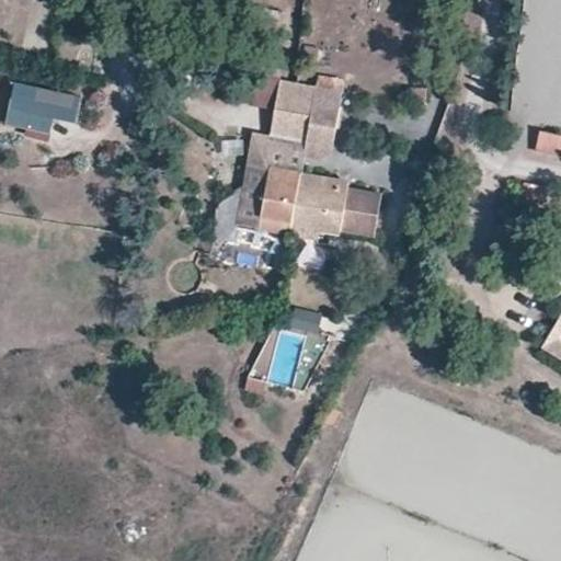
[(239,225),(289,232),(293,216),(294,207),(300,173),(304,158),(306,142),(288,139),(293,118),(295,100),(297,83),(279,81),(271,135),(254,133),(239,225)]
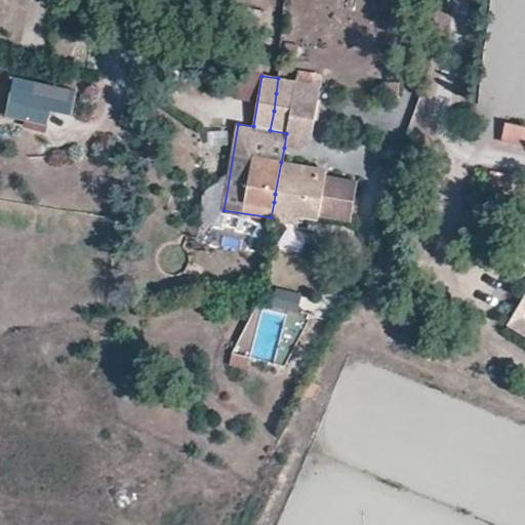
[(78,92),(16,80),(8,118),(48,125),(51,114),(73,118),(78,92)]
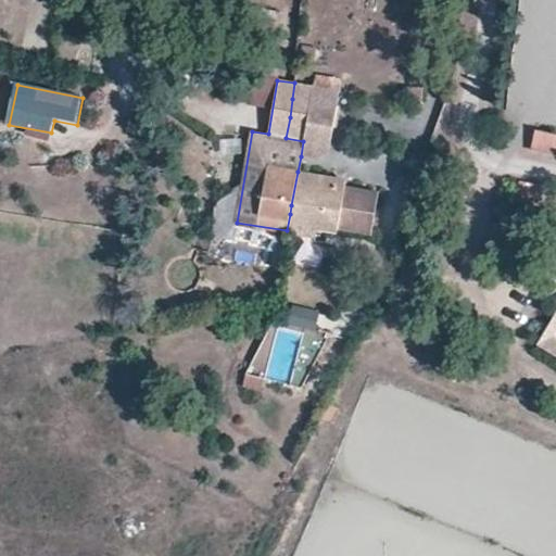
[(332,152),(342,91),(313,86),(311,102),(307,122),(303,141),(301,156),(320,160),(332,152)]
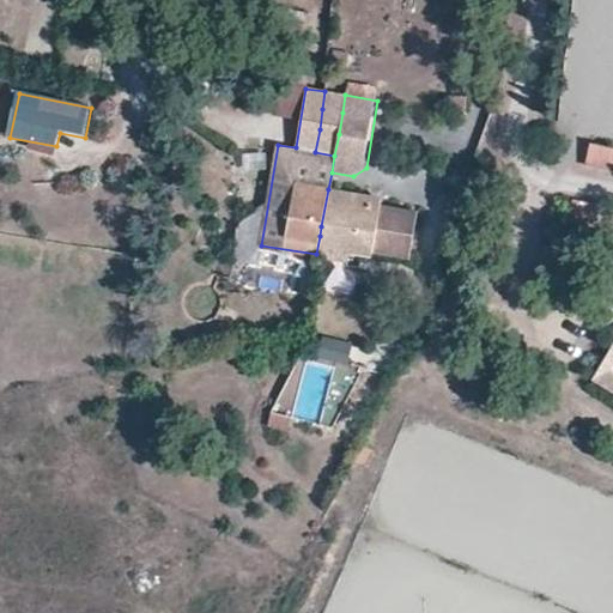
[(465,110),(466,98),(447,96),(445,108),(465,110)]
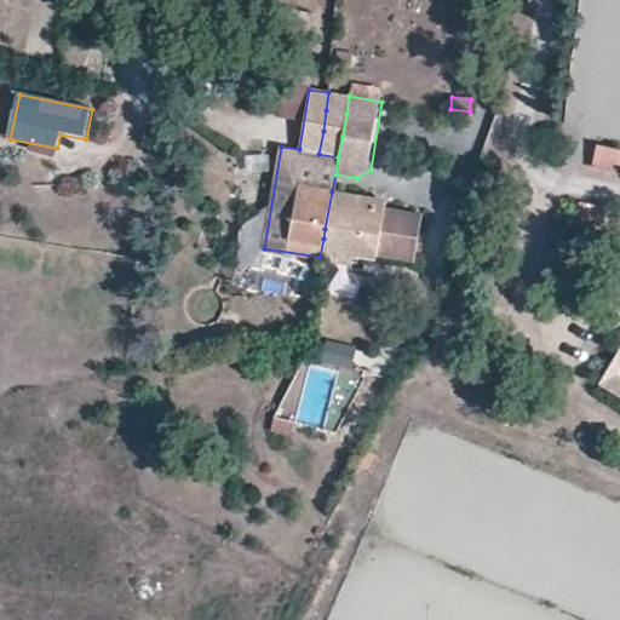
[(343,136),(346,114),(326,110),(323,131),(343,136)]
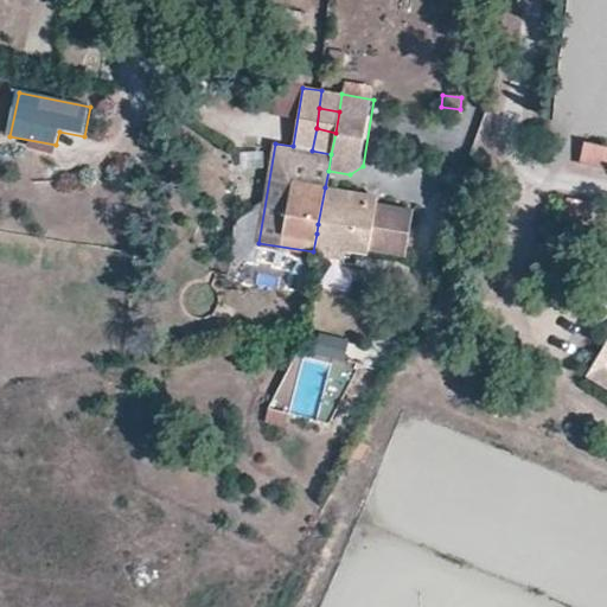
[(331,154),(336,133),(317,128),(312,151),(331,154)]
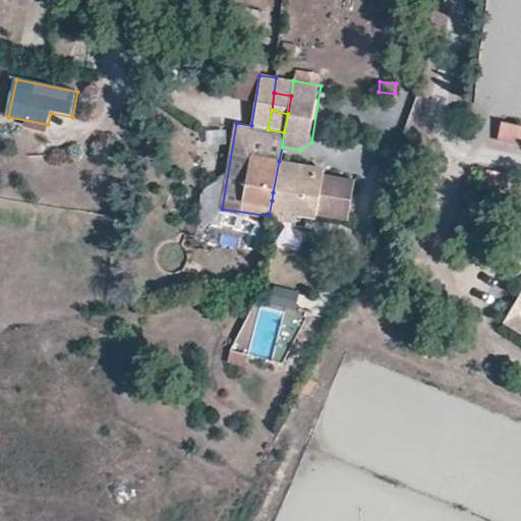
[(520,124),(502,120),(497,139),(520,145),(520,124)]
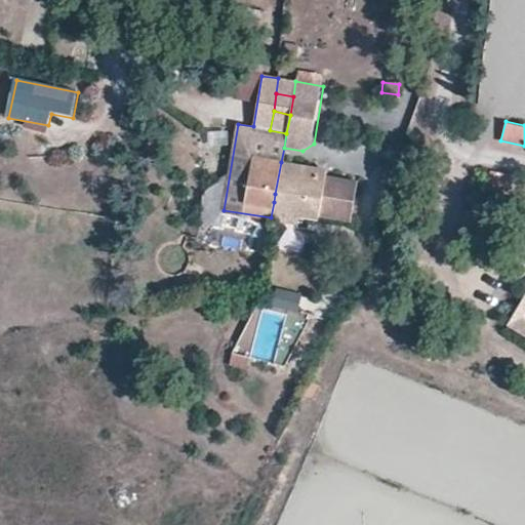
[(353,220),(359,182),(327,175),(327,176),(318,175),(319,168),(281,162),(275,194),(322,202),(320,215),(353,220)]
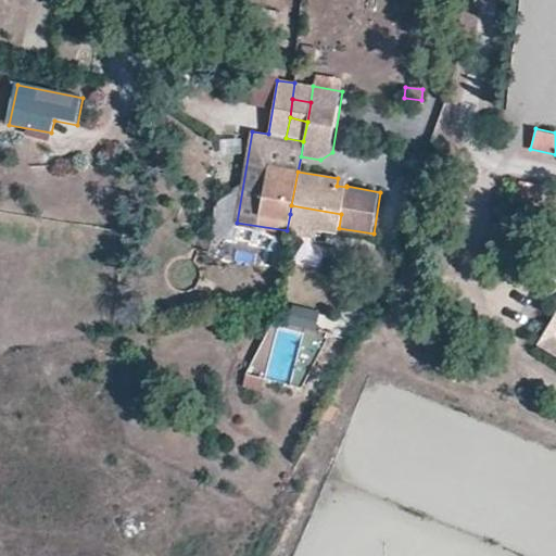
[(339,228),(341,214),(291,205),(290,214),(317,218),(316,224),(339,228)]
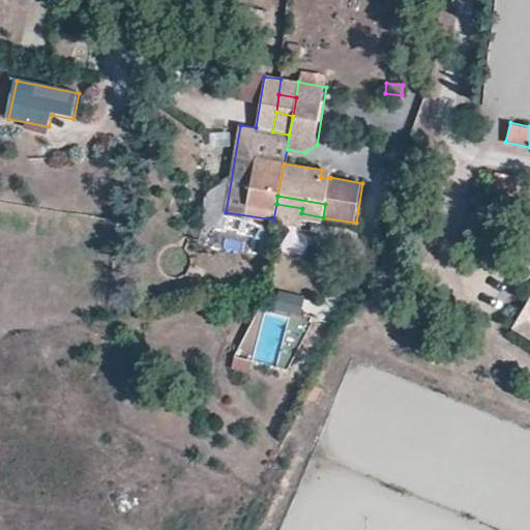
[(276,311),(301,313),(303,295),(277,293),(276,311)]
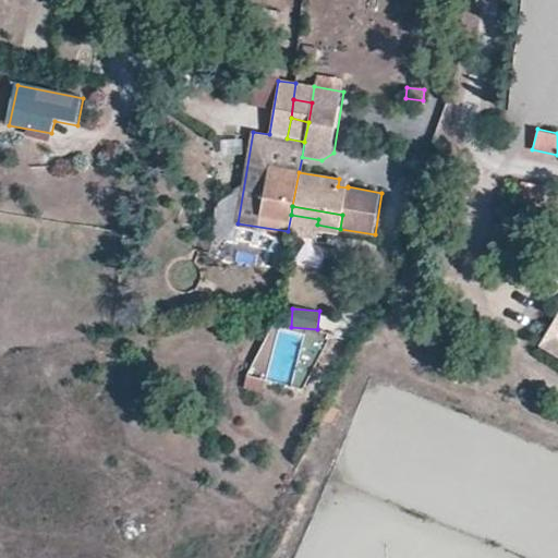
[(557,316),(540,349),(557,360),(557,316)]
